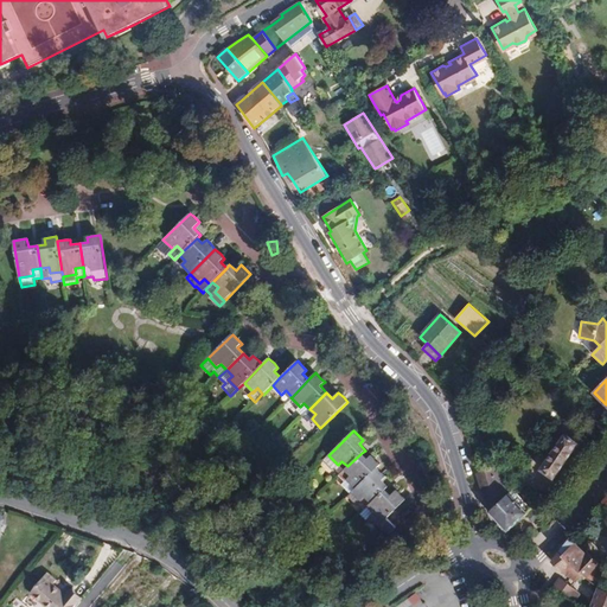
[(563,465),(577,443),(566,435),(542,470),(554,479),(563,465)]
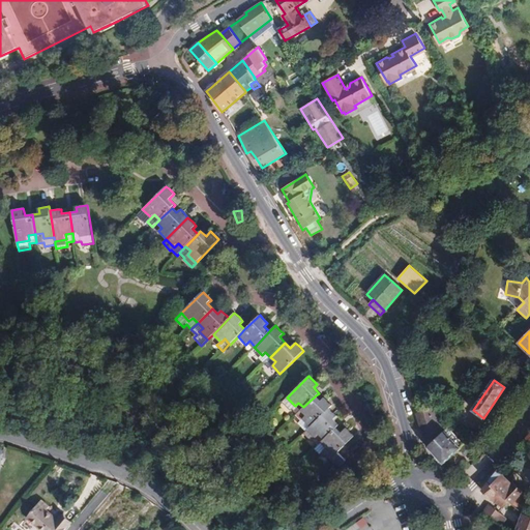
[(329,408),(332,406),(327,401),(324,398),(321,401),(316,395),(303,407),(300,410),(305,415),(302,419),(310,427),(329,408)]
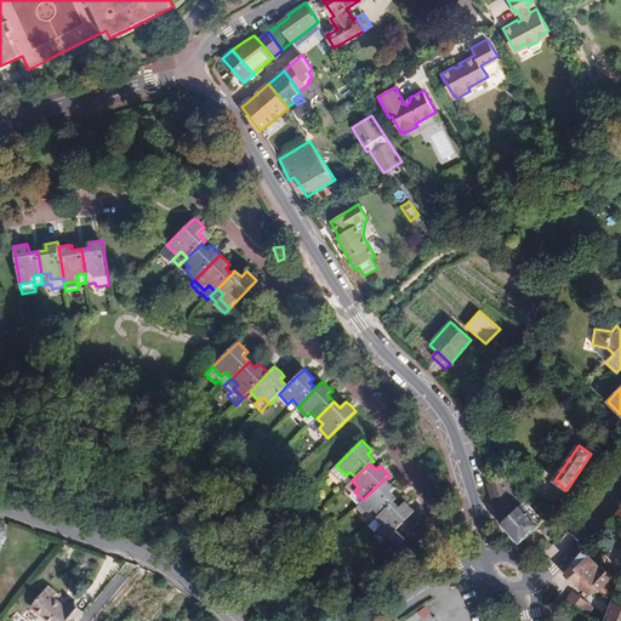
[(330,471),(341,480),(342,479),(348,484),(352,480),(355,477),(349,472),(346,476),(336,466),(330,471)]
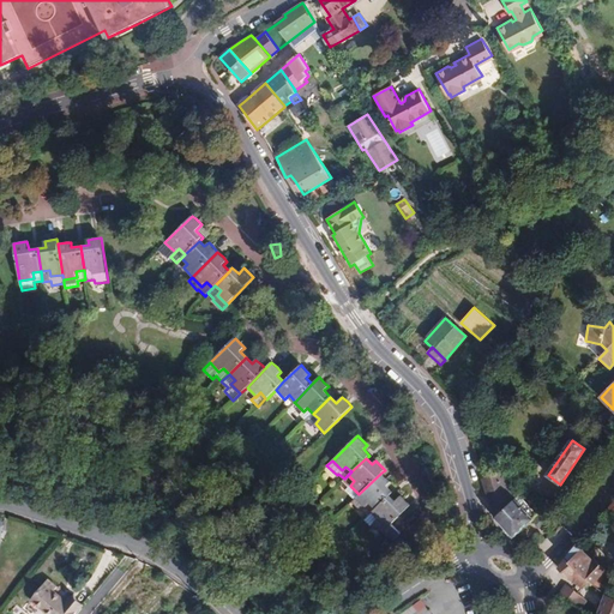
[(516,498),(507,471),(500,474),(510,504),(516,498)]
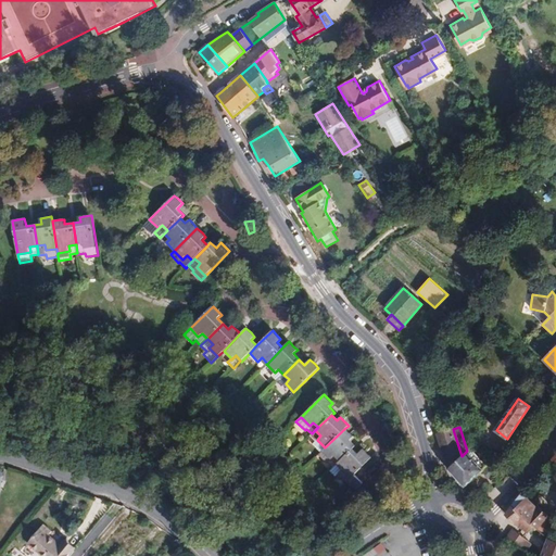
[(325,447),(323,451),(330,459),(335,456),(340,460),(353,449),(356,445),(350,440),(354,437),(351,433),(345,428),(325,447)]
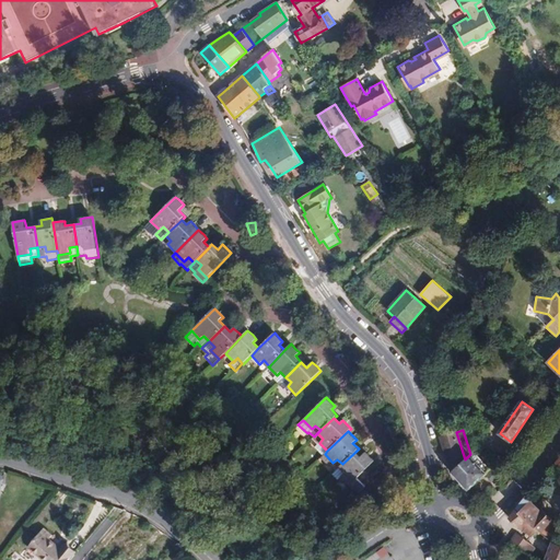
[(451,471),(453,471),(465,459),(456,432),(440,439),(451,471)]
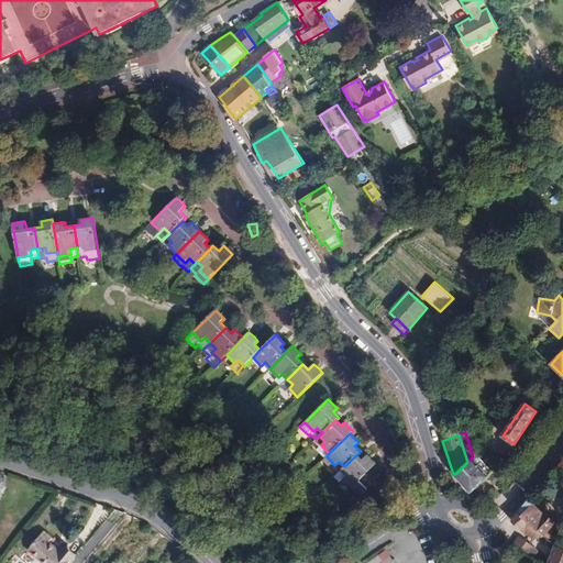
[(483,479),(494,470),(477,452),(473,456),(467,462),(455,474),(465,484),(463,486),(468,493),(483,479)]
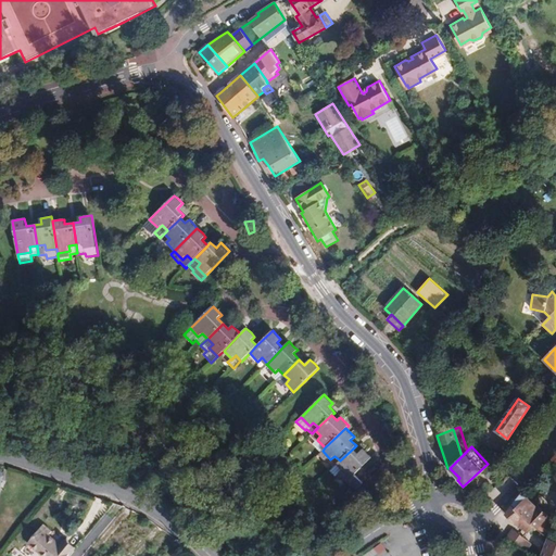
[(354,475),(373,457),(368,454),(363,449),(357,454),(353,449),(340,460),(337,464),(342,469),(339,472),(348,481),(354,475)]
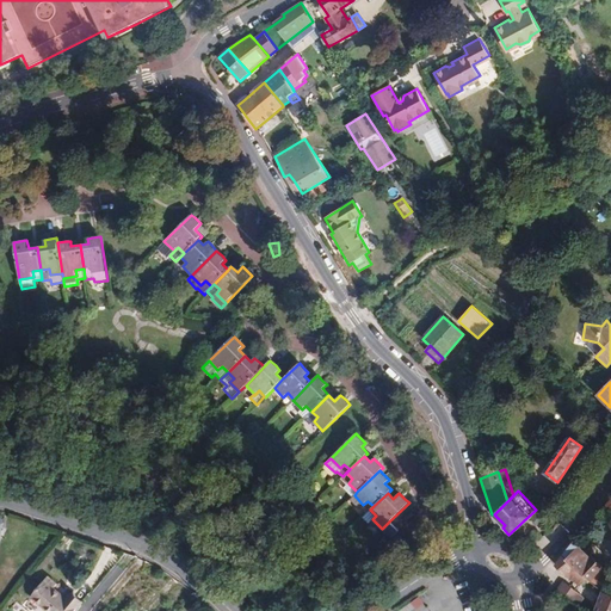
[(360,508),(365,513),(370,510),(374,506),(368,501),(363,505),(360,508)]
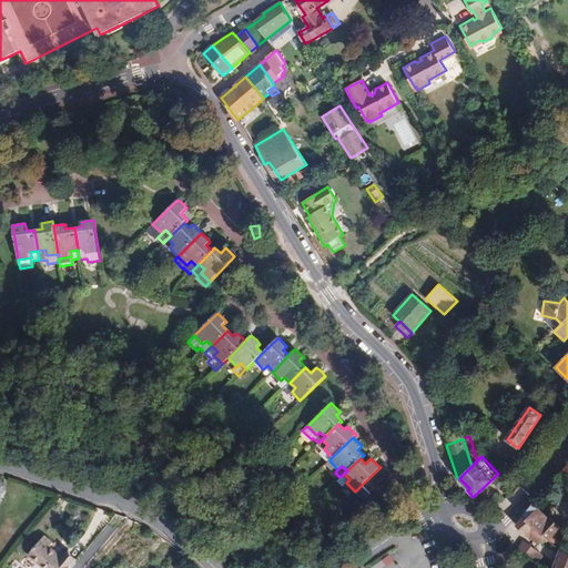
[(343,487),(346,483),(350,479),(344,474),(340,477),(336,482),(343,487)]
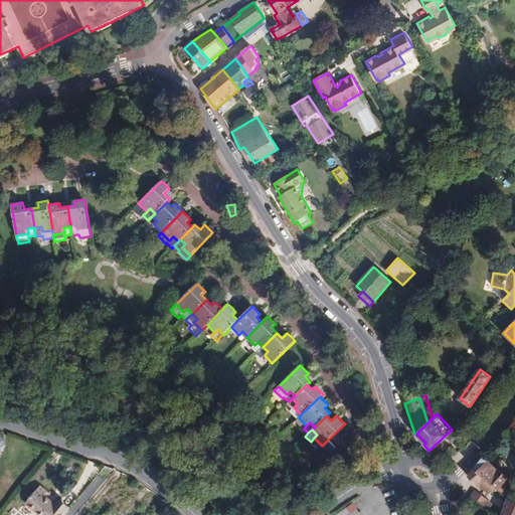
[(322,446),(329,454),(336,448),(328,440),(322,446)]
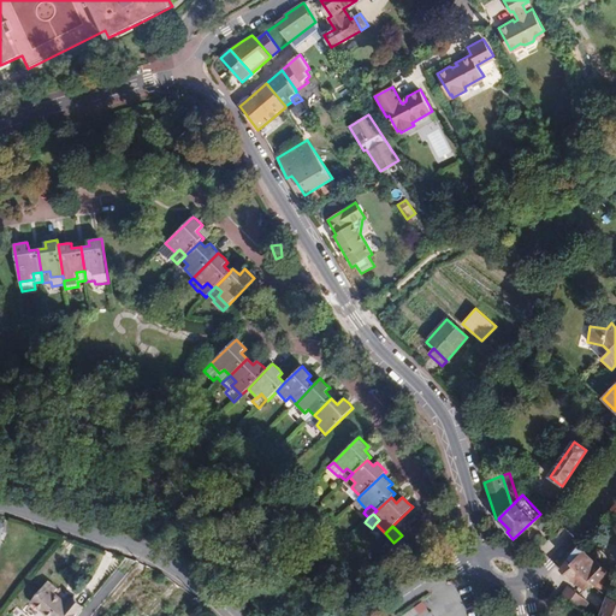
[(592,582),(594,585),(608,572),(597,561),(596,562),(580,546),(561,570),(570,580),(584,591),(592,582)]
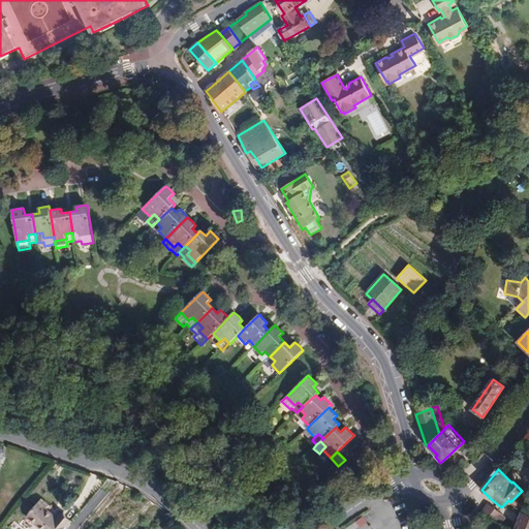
[(52,514),(45,508),(49,505),(41,499),(27,517),(41,528),(64,528),(70,523),(61,515),(58,519),(52,514)]
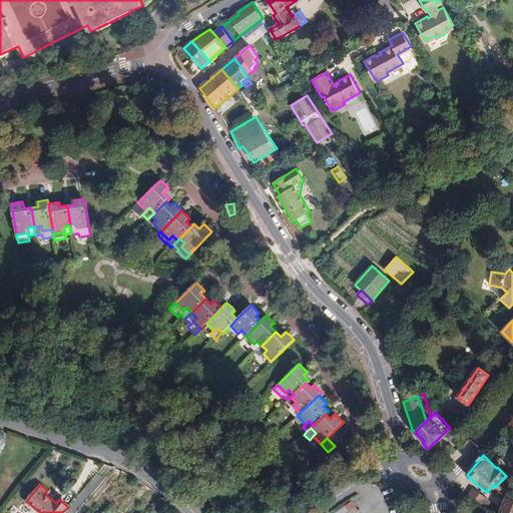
[(490,502),(473,489),(466,498),(485,510),(490,502)]
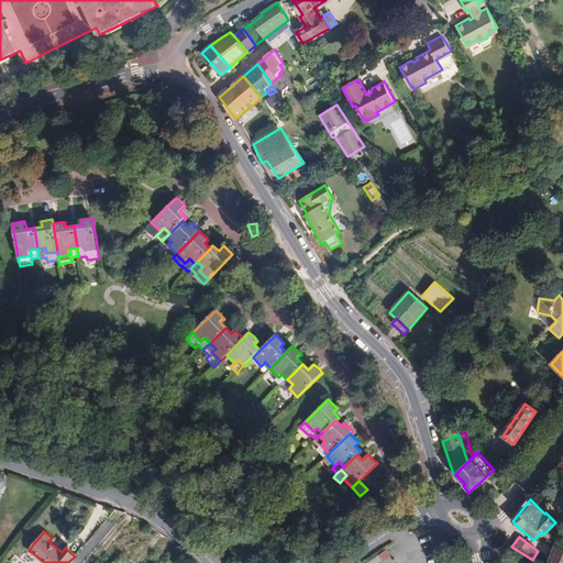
[(549,562),(562,562),(562,549),(555,545),(550,561),(549,562)]
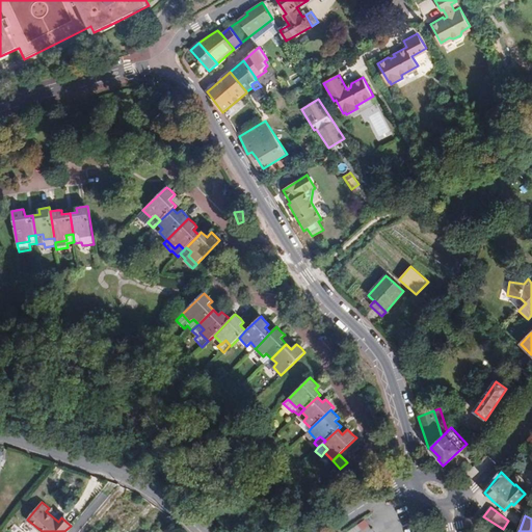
[(365,520),(358,525),(363,531),(369,526),(365,520)]
